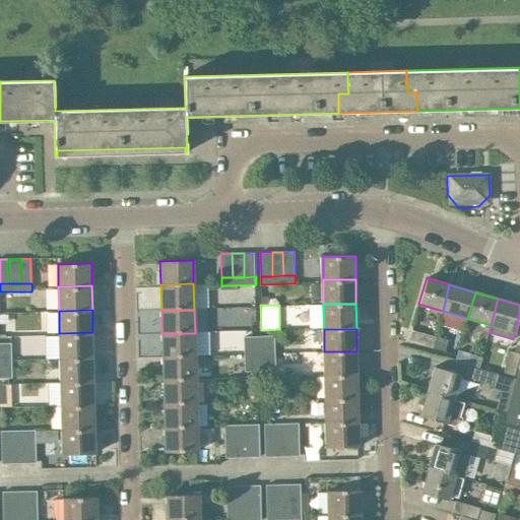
[(432,348),(435,337),(411,331),(408,342),(432,348)]
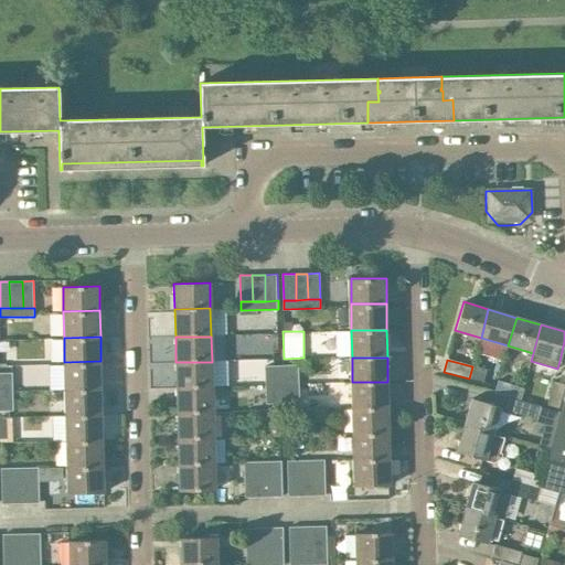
[(102,390),(100,361),(64,362),(65,390),(102,390)]
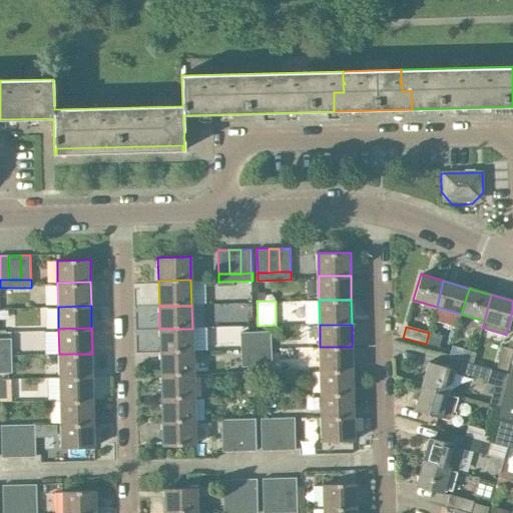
[(192,351),(192,329),(159,329),(160,352),(192,351)]
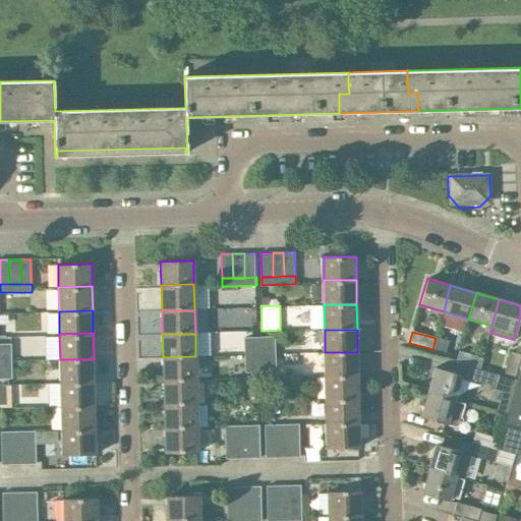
[(437,339),(436,338),(432,349),(445,353),(448,341),(437,338),(437,339)]
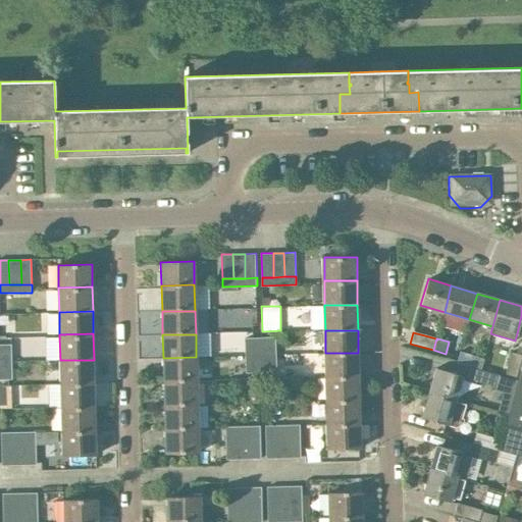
[(260,357),(260,340),(244,341),(245,358),(260,357)]
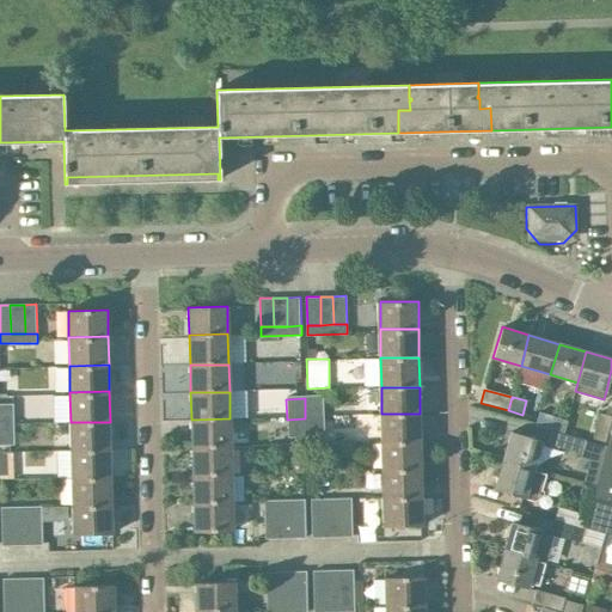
[(323,398),(320,398),(305,398),(305,418),(324,418),(323,398)]
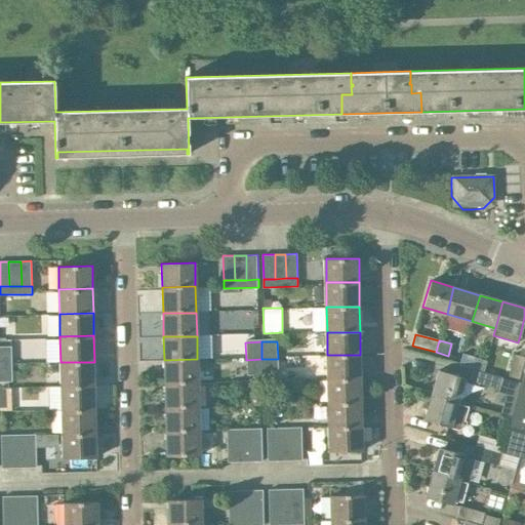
[(11,347),(10,347),(0,347),(0,364),(12,364),(11,347)]
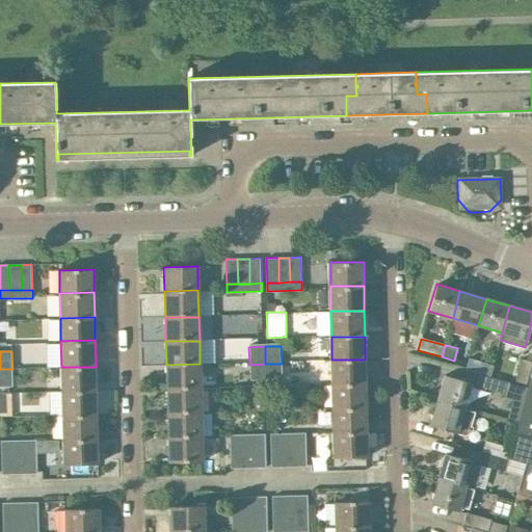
[(531,362),(521,358),(513,383),(525,388),(531,364),(531,362)]
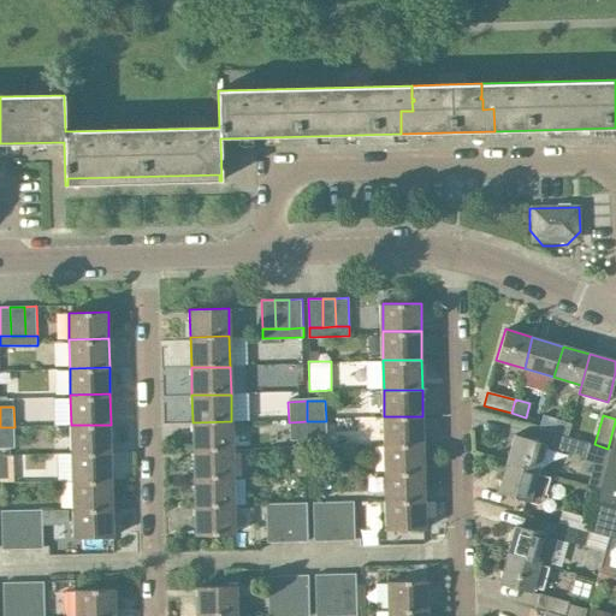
[(424,445),(422,416),(384,416),(385,446),(424,445)]
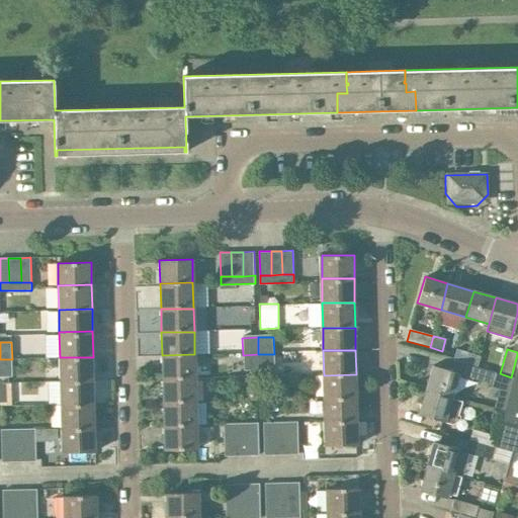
[(467,353),(464,364),(477,368),(481,356),(467,353)]
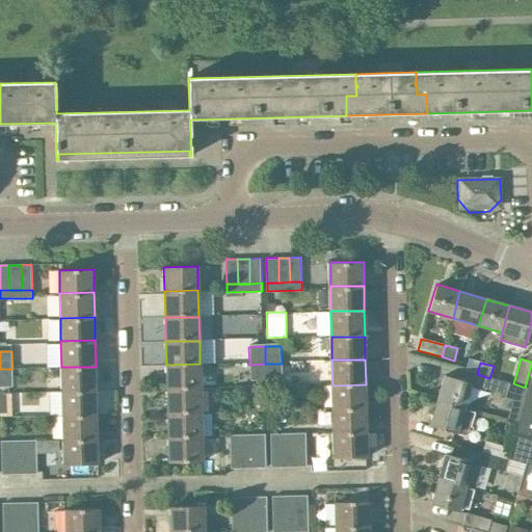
[(201,390),(200,364),(166,365),(166,390),(201,390)]
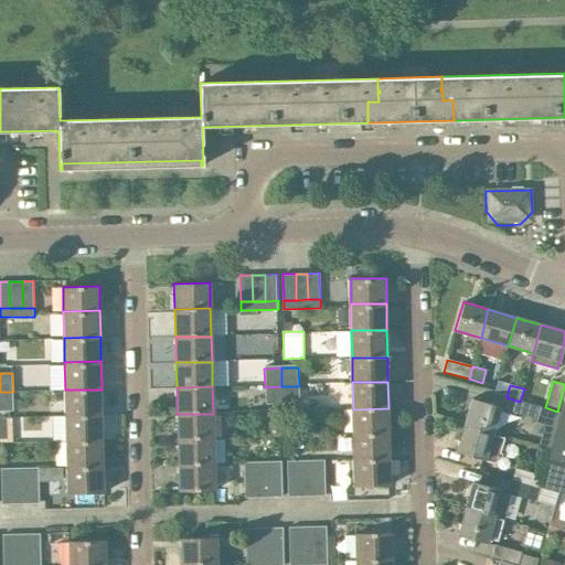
[(283,405),(281,386),(265,387),(266,406),(283,405)]
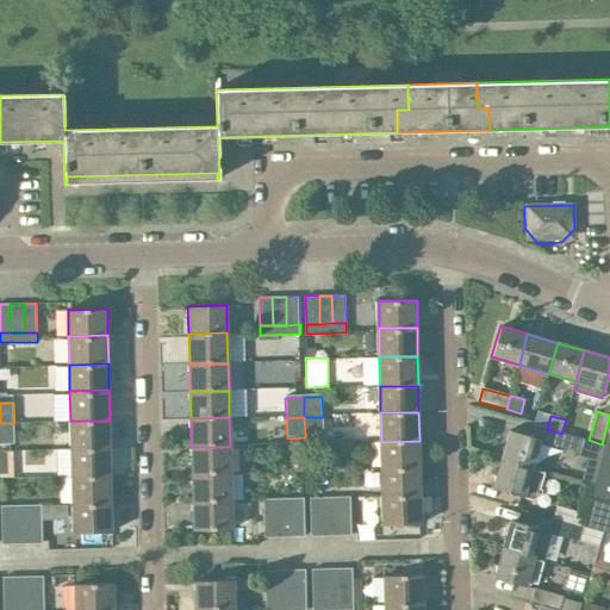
[(323,436),(323,417),(304,417),(305,437),(323,436)]
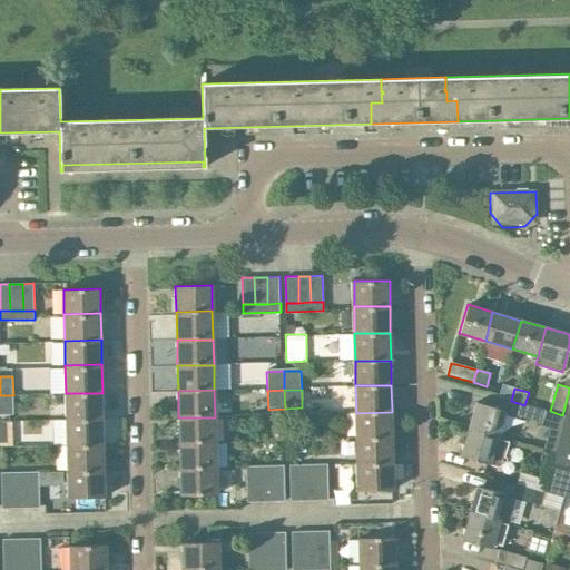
[(102,420),(102,393),(66,393),(66,421),(102,420)]
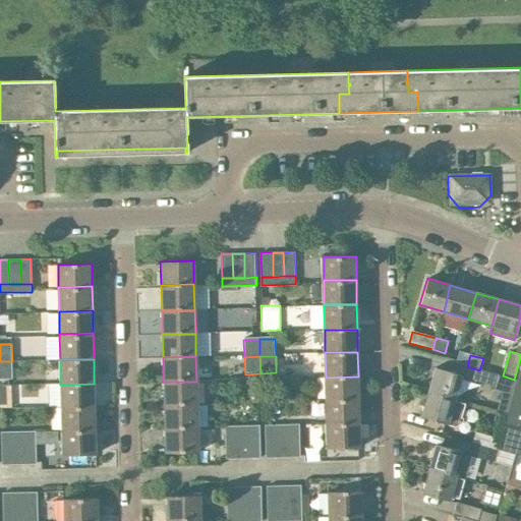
[(0,379),(12,380),(12,361),(0,361),(0,379)]
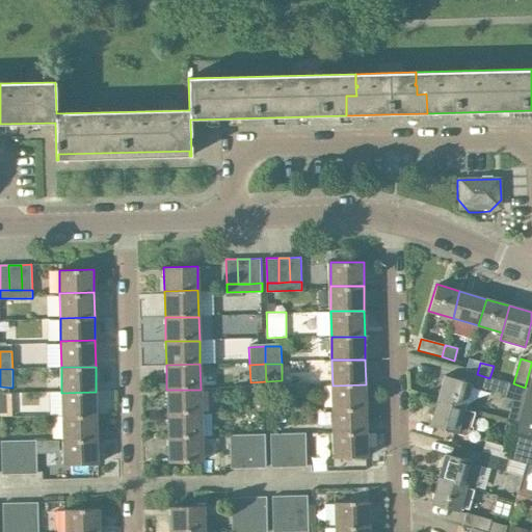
[(531,463),(531,369),(508,457),(531,463)]
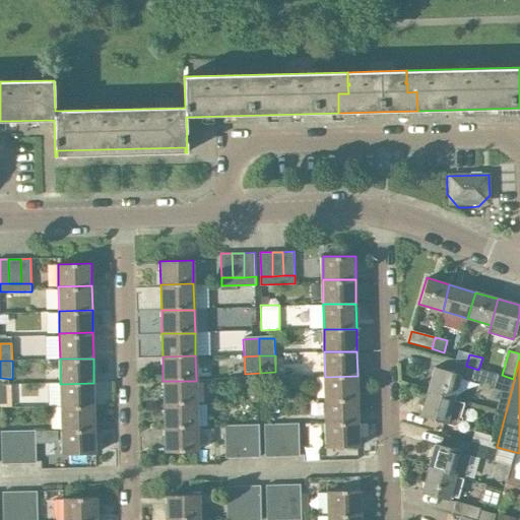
[(478,370),(466,366),(463,377),(493,385),(497,375),(478,370)]
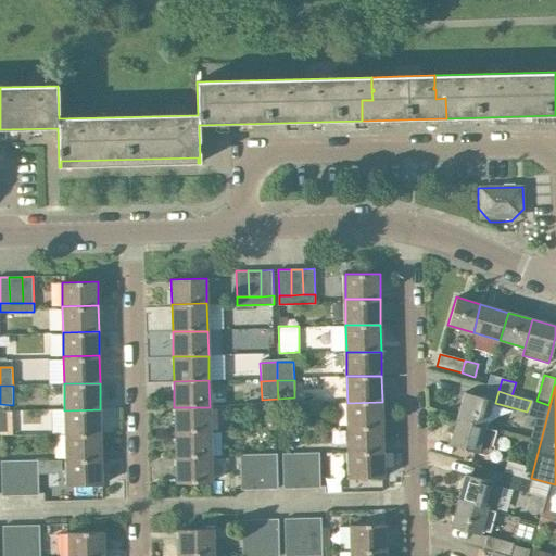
[(484,427),(493,401),(465,392),(456,418),(484,427)]
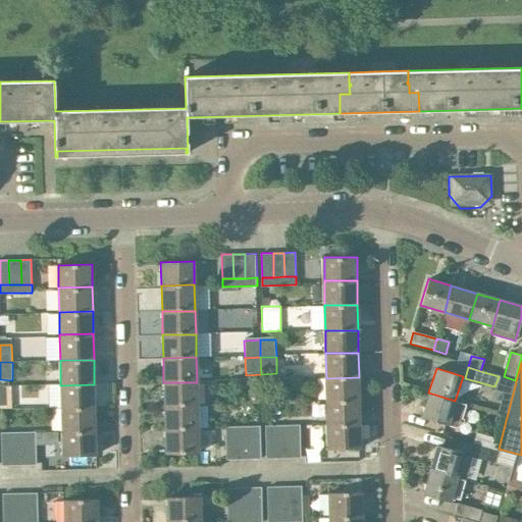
[(359,403),(359,377),(326,378),(326,403),(359,403)]
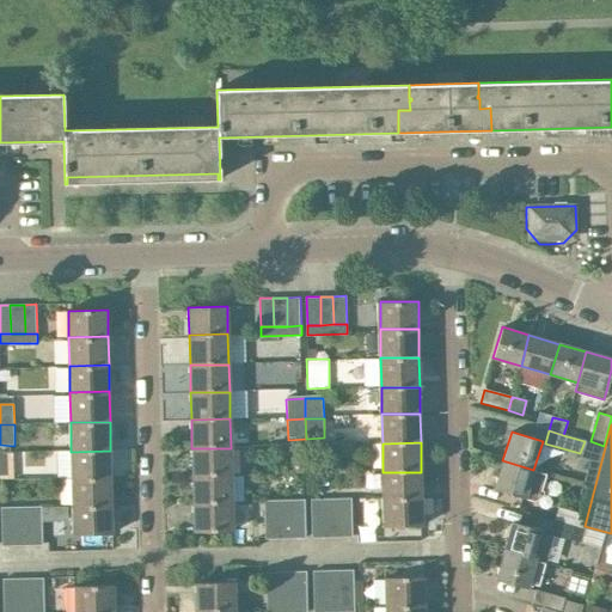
[(231,477),(231,448),(191,448),(193,477),(231,477)]
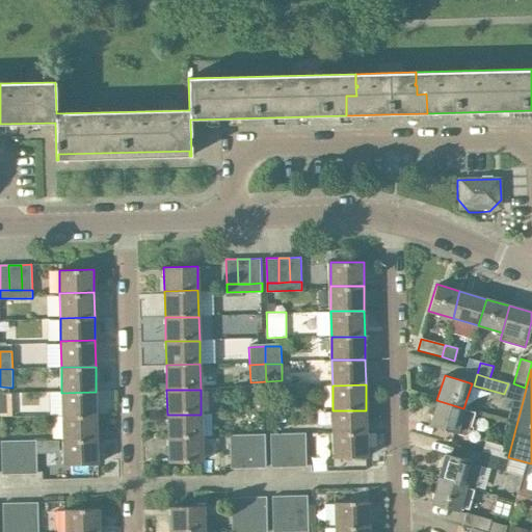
[(97,415),(96,392),(61,393),(62,416),(97,415)]
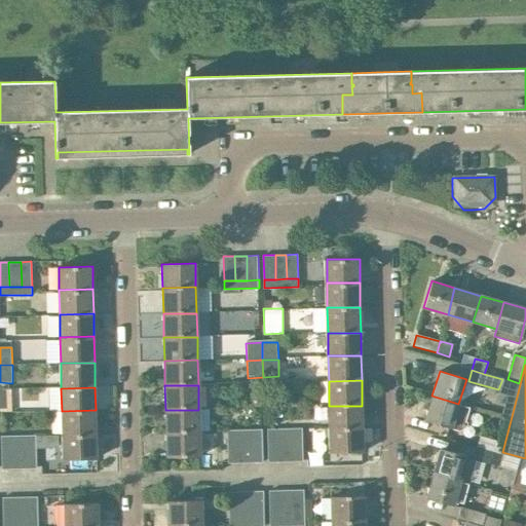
[(470,410),(457,407),(458,404),(431,396),(424,420),(451,428),(452,425),(460,428),(464,426),(470,410)]
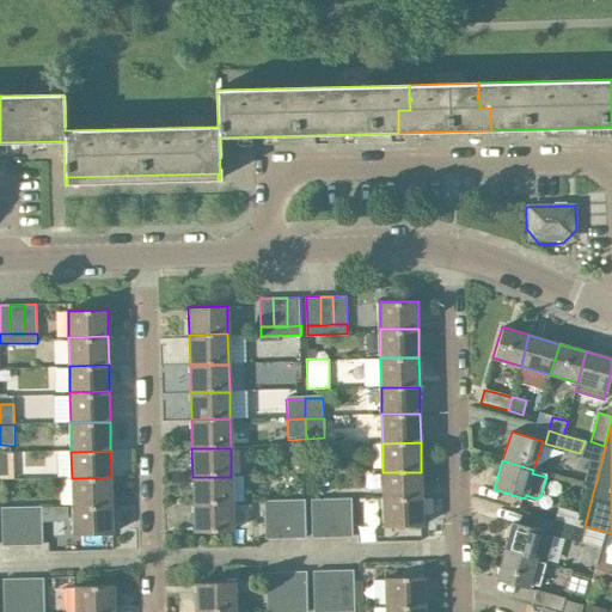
[(422,496),(421,472),(383,472),(384,497),(422,496)]
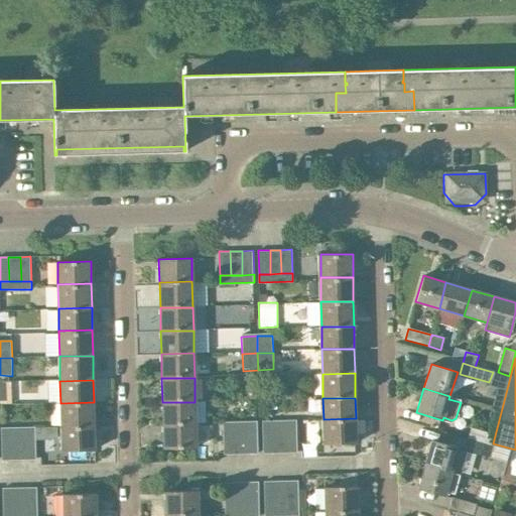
[(94,425),(94,402),(60,403),(60,426),(94,425)]
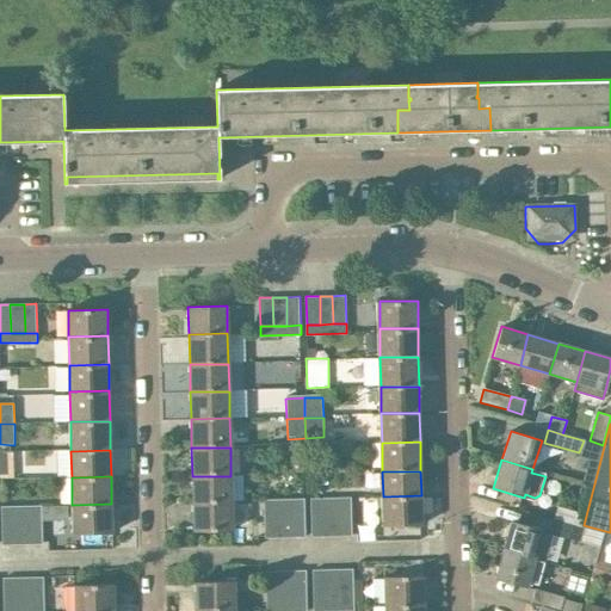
[(232,503),(230,476),(192,476),(193,504),(232,503)]
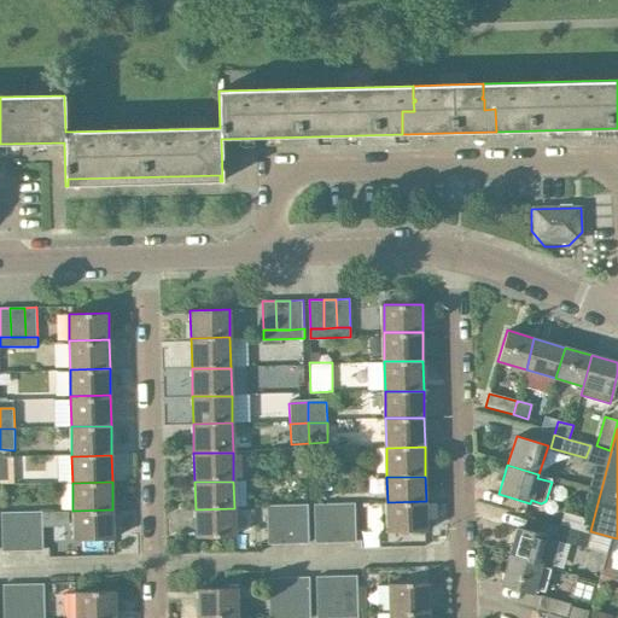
[(426,531),(426,501),(388,502),(388,531),(426,531)]
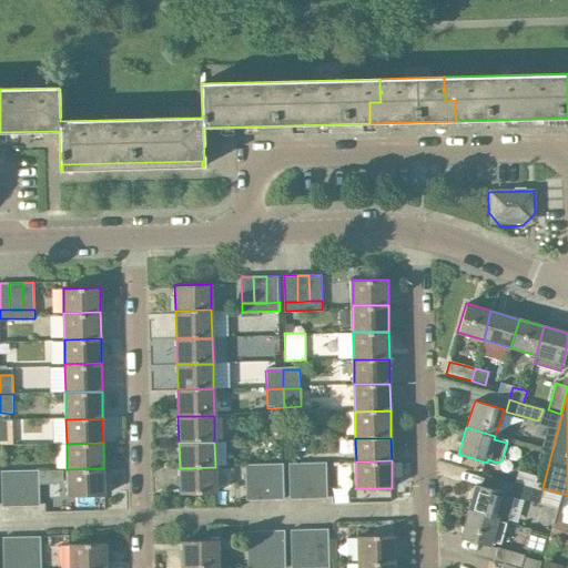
[(326,463),(288,464),(288,473),(301,473),(314,473),(326,472),(326,463)]
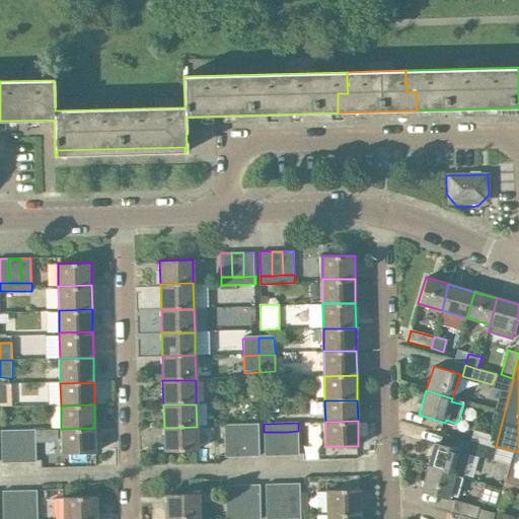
[(258,432),(258,424),(224,425),(224,433),(236,433),(247,432),(258,432)]
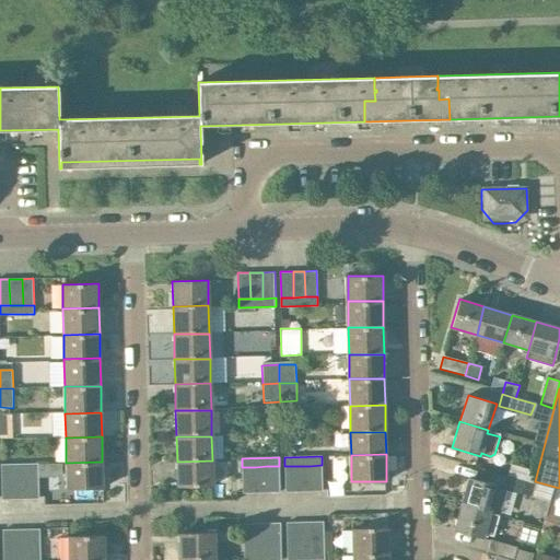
[(212,486),(212,461),(177,462),(177,486),(212,486)]
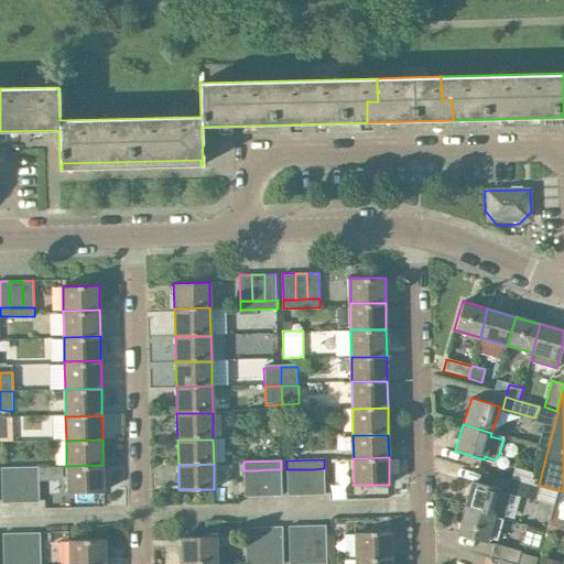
[(104,492),(102,465),(66,466),(67,492),(104,492)]
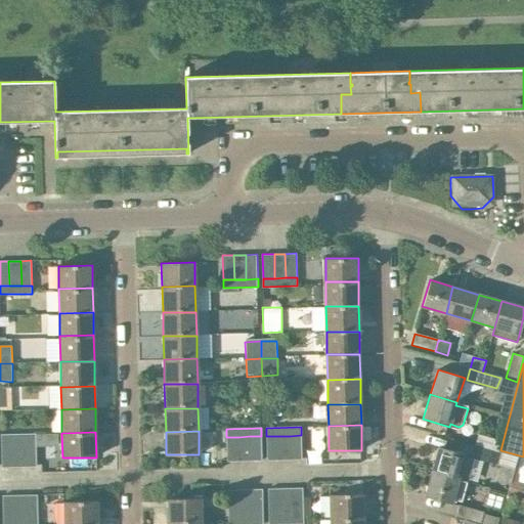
[(35,434),(0,435),(1,443),(11,442),(24,442),(35,442),(35,434)]
